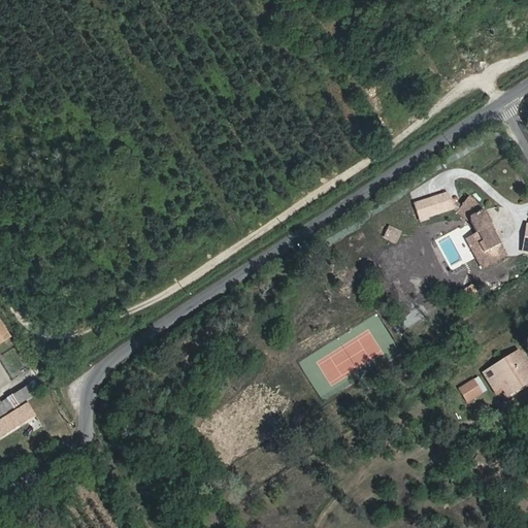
[(418,221),(453,209),(447,191),(411,201),(418,221)]
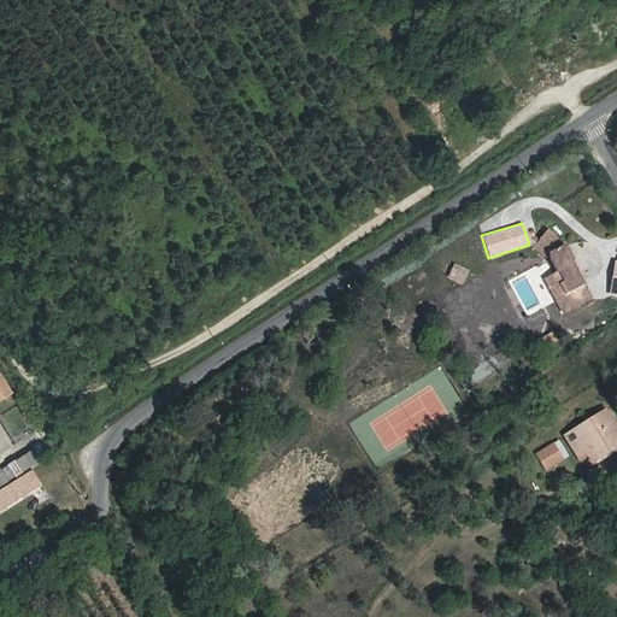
[(551,275),(547,276),(558,298),(550,301),(557,316),(559,316),(586,301),(577,288),(581,287),(569,266),(570,265),(560,247),(557,248),(550,238),(540,230),(528,250),(544,262),(551,275)]
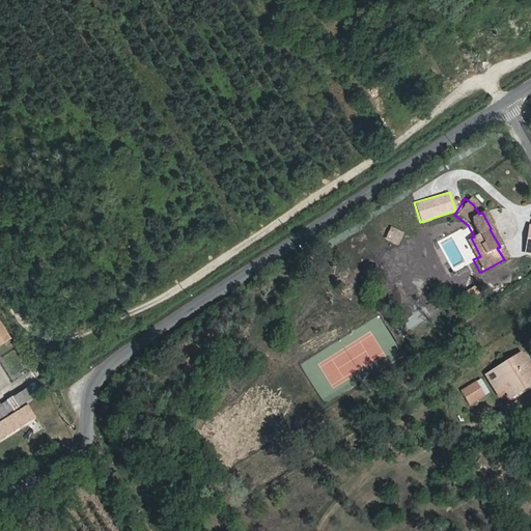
[(388,226),(385,240),(399,244),(402,230),(388,226)]
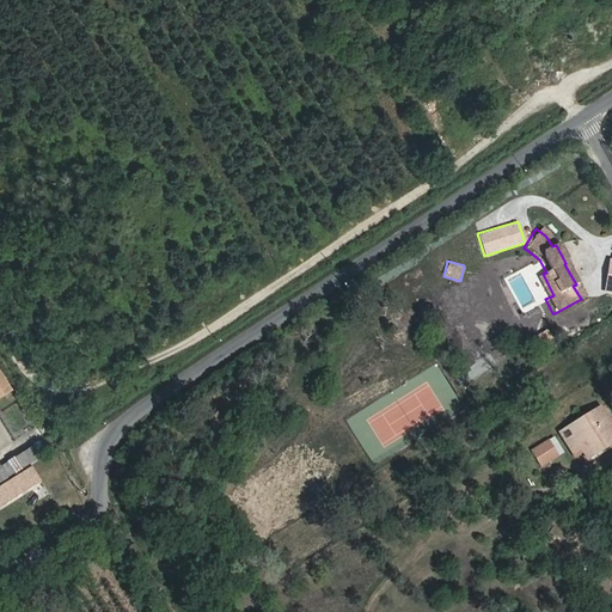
[(554,295),(543,274),(533,279),(545,299),(554,295)]
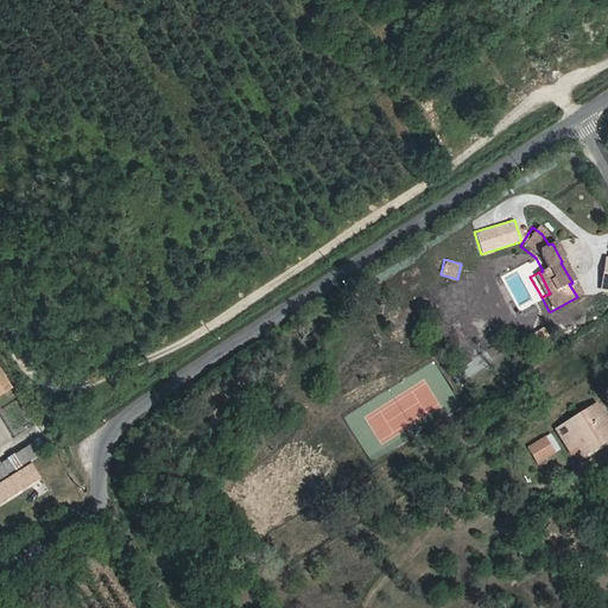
[(0,393),(12,387),(0,366),(0,393)]
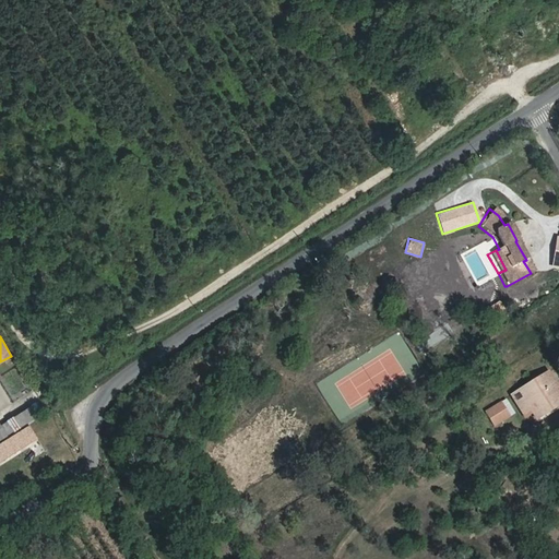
[(18,369),(0,376),(0,378),(9,400),(27,392),(18,369)]
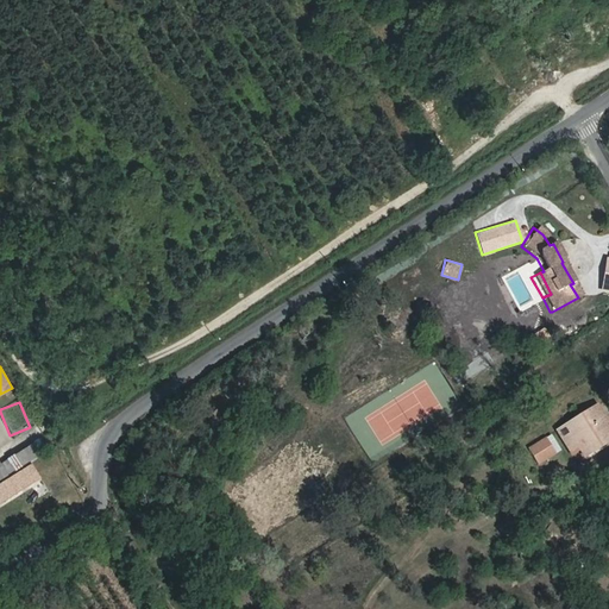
[(608,419),(601,406),(559,432),(573,454),(583,450),(586,458),(596,452),(592,444),(608,433),(608,419)]
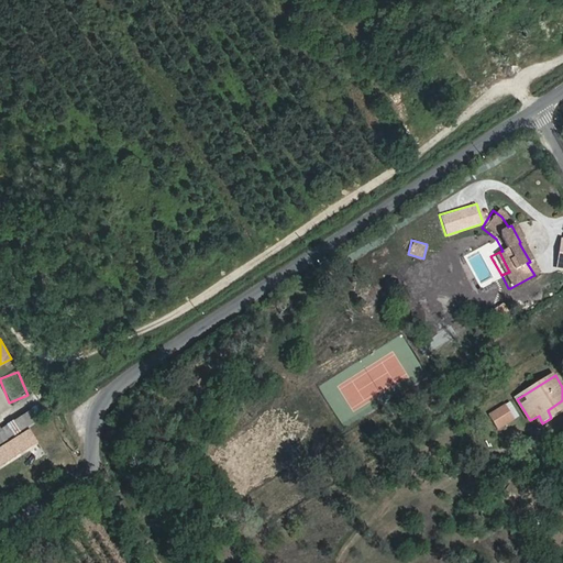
[(562,410),(562,400),(548,410),(551,418),(562,410)]
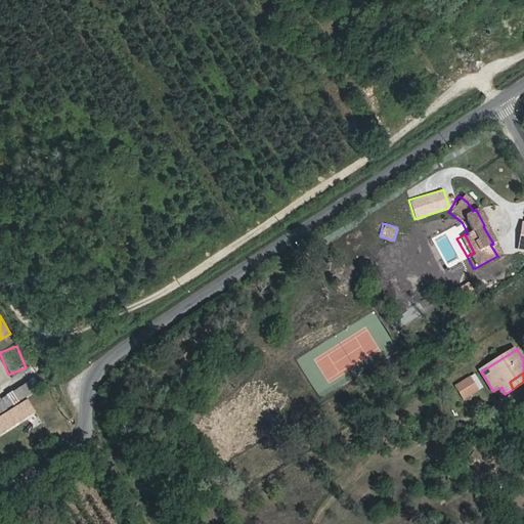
[(479,390),(471,377),(455,387),(464,400),(479,390)]
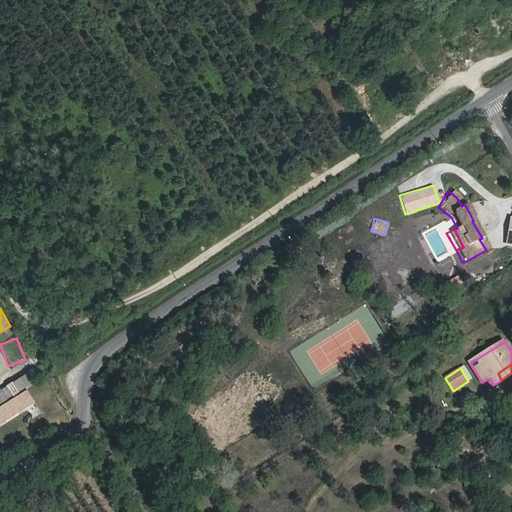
[(13,402),(20,413),(38,402),(31,391),(13,402)]
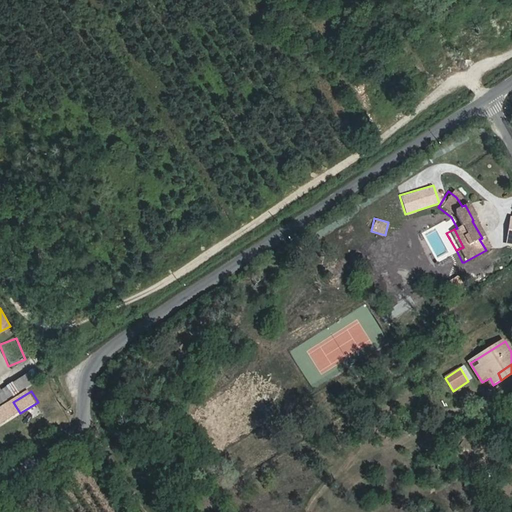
[(13,402),(4,407),(11,419),(20,413),(13,402)]
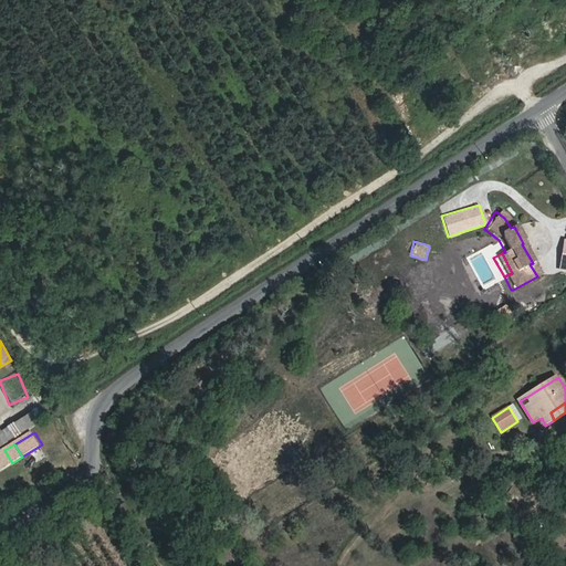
[(0,452),(0,471),(12,463),(4,450),(0,452)]
